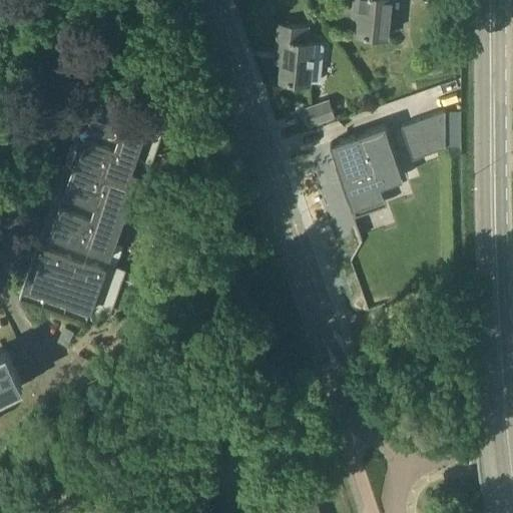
[(391,0),(354,0),(354,7),(360,8),(358,34),(388,37),(391,0)]
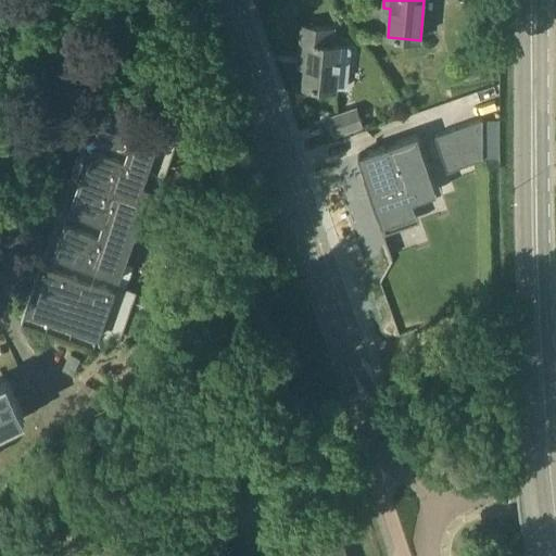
[(336,89),(340,46),(331,45),(333,28),(303,25),(300,57),(306,57),(303,86),(336,89)]
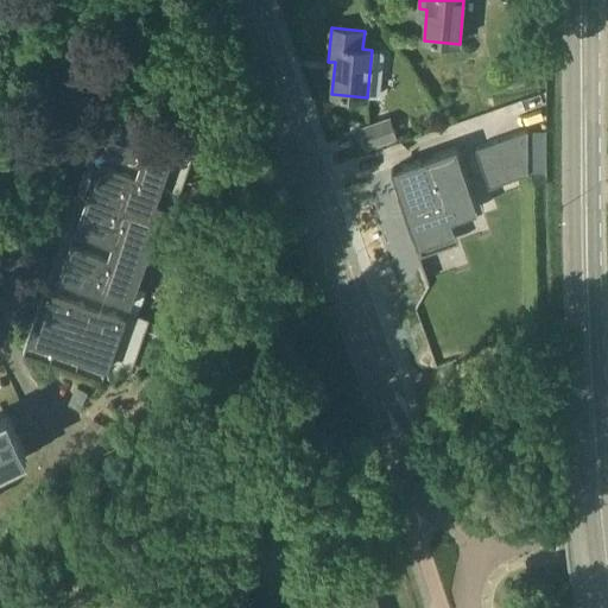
[(43,286),(46,286),(27,342),(23,354),(24,355),(29,342),(130,377),(144,333),(122,325),(163,206),(173,209),(197,143),(116,115),(106,150),(101,164),(88,200),(75,196),(43,286)]
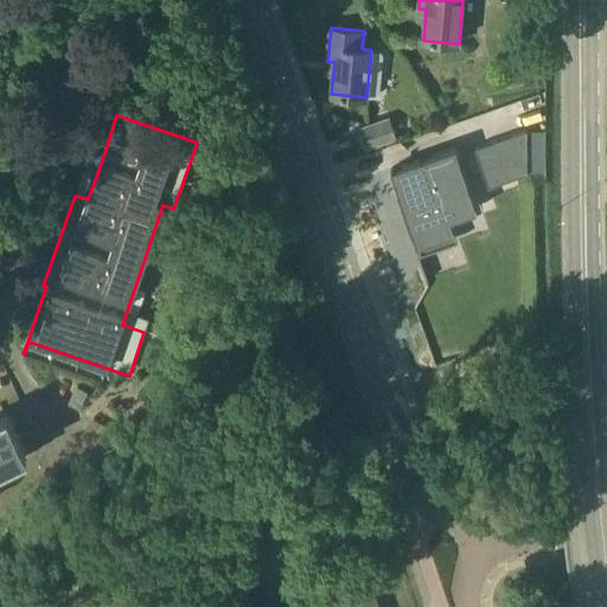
[(390,119),(358,129),(364,147),(396,136),(390,119)]
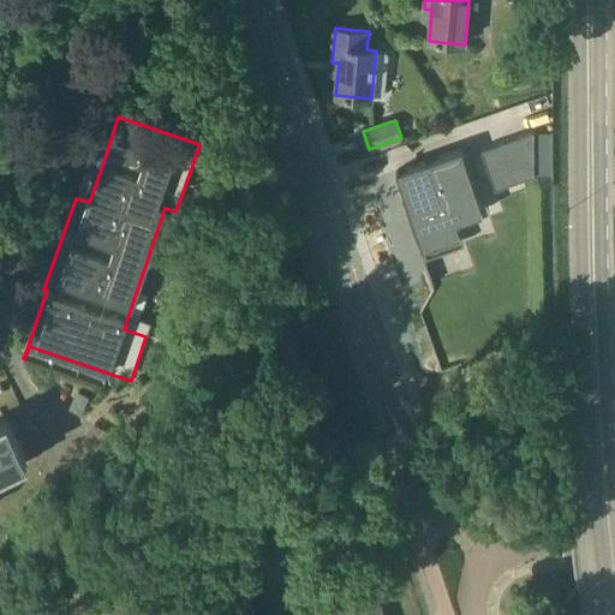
[(495,189),(533,174),(533,130),(481,149),(495,189)]
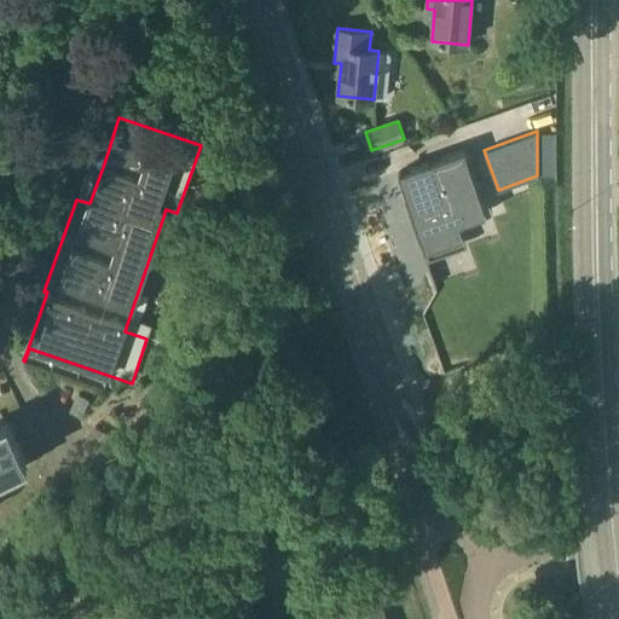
[(354,179),(415,166),(411,145),(350,160),(354,179)]
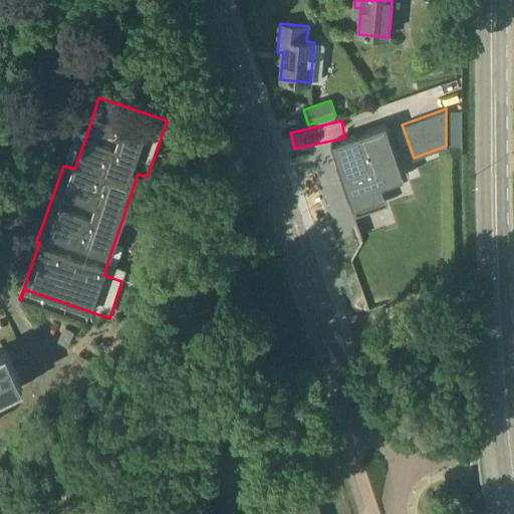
[(378,202),(371,184),(397,175),(382,134),(388,133),(386,124),(340,141),(341,145),(333,148),(332,144),(331,144),(339,167),(336,167),(348,203),(353,201),(356,210),(378,202)]
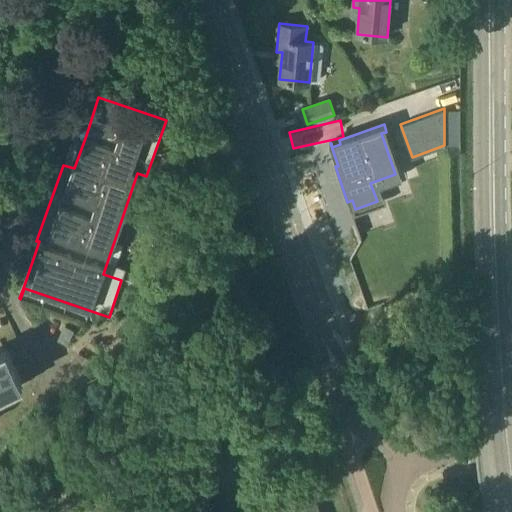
[(7,349),(0,352),(0,392),(22,381),(7,349)]
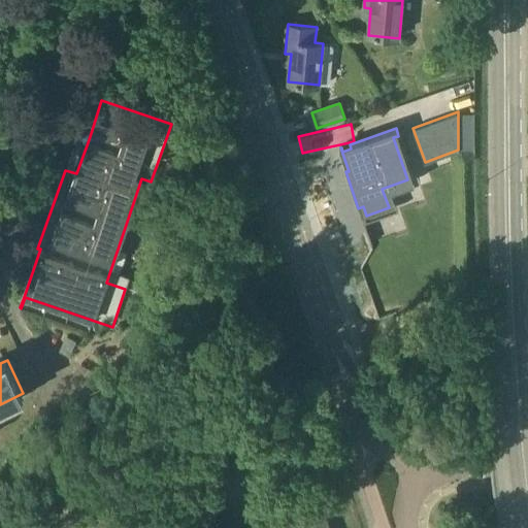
[(328,527),(310,474),(293,481),(300,504),(279,512),(262,518),(260,513),(231,523),(232,527),(328,527)]
